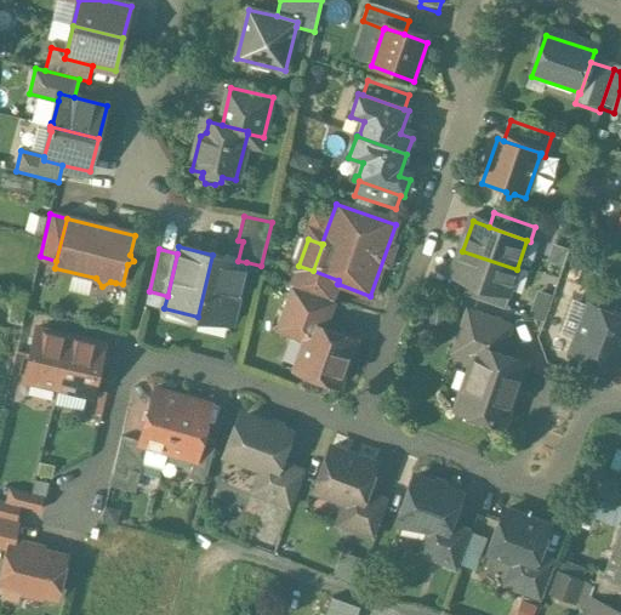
[(517,269),(462,251),(453,280),(468,286),(507,300),(507,299),(517,269)]
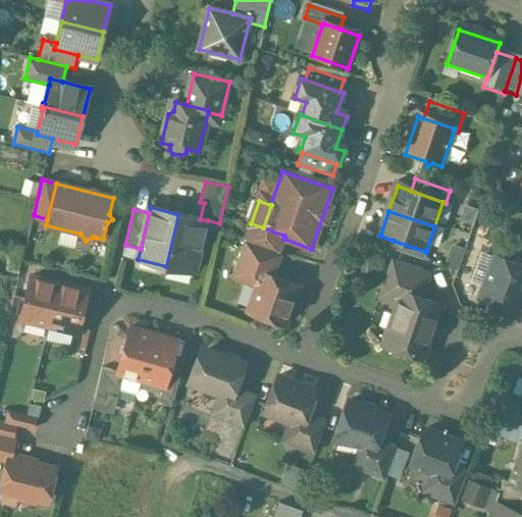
[(200,219),(178,214),(166,266),(194,273),(207,220),(200,219)]
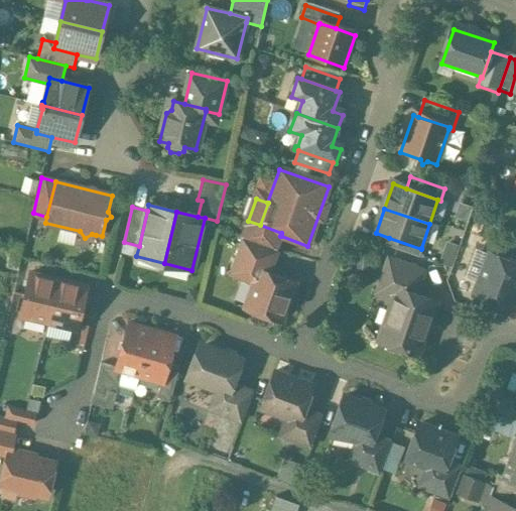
[(248,221),(242,238),(244,239),(276,250),(281,236),(280,236),(281,233),(260,225),(248,221)]
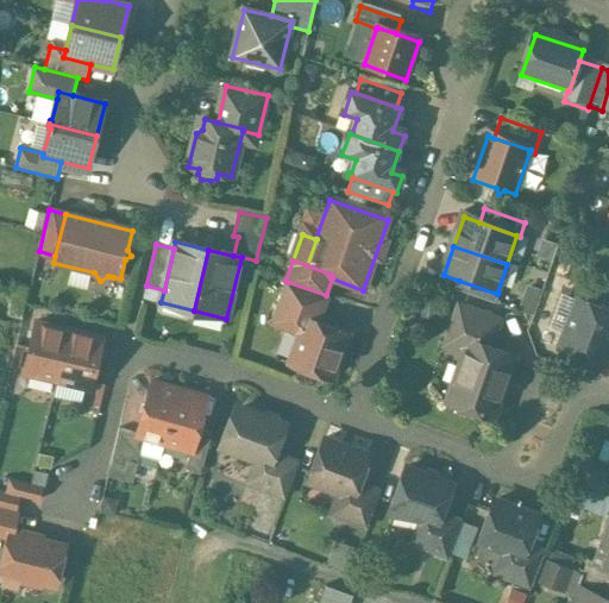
[(497,294),(459,281),(454,294),(495,308),(501,294),(497,293),(497,294)]
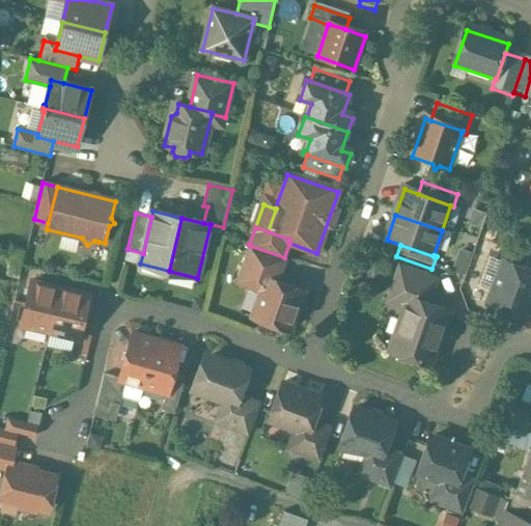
[(284,257),(251,246),(240,276),(264,284),(267,278),(278,282),(286,258),(284,257)]
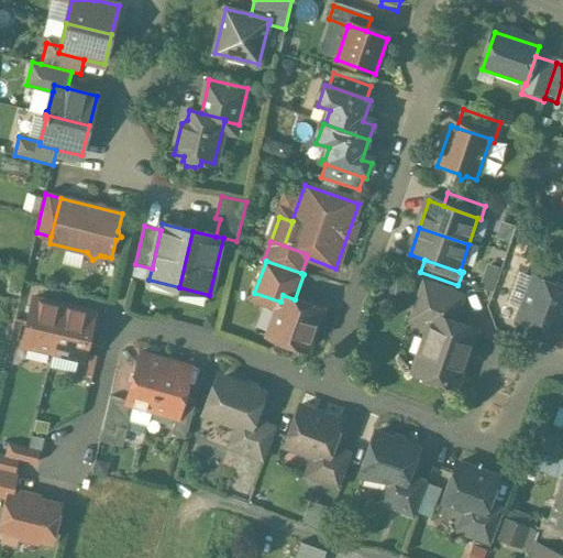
[(562,292),(536,282),(534,284),(537,285),(531,298),(529,297),(519,325),(558,339),(562,324),(562,292)]
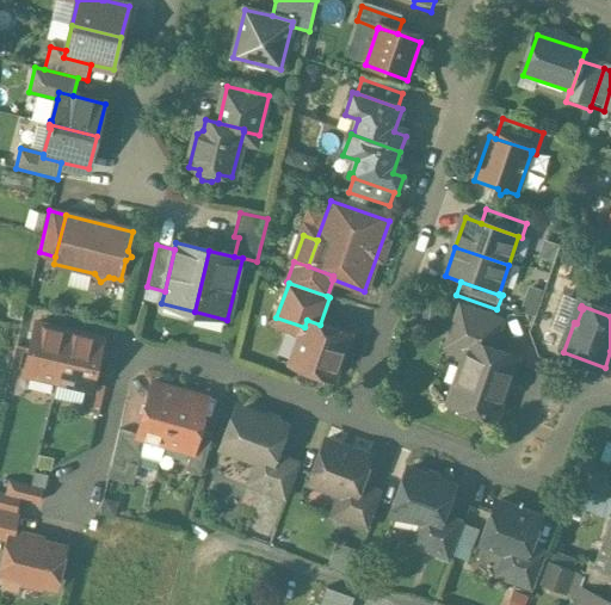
[(501,326),(461,312),(449,345),(468,352),(470,345),(492,353),(501,326)]
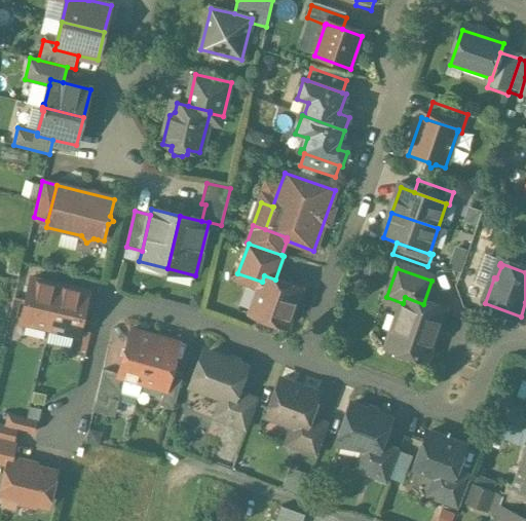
[(275,280),(264,275),(262,282),(251,314),(287,327),(300,288),(275,280)]
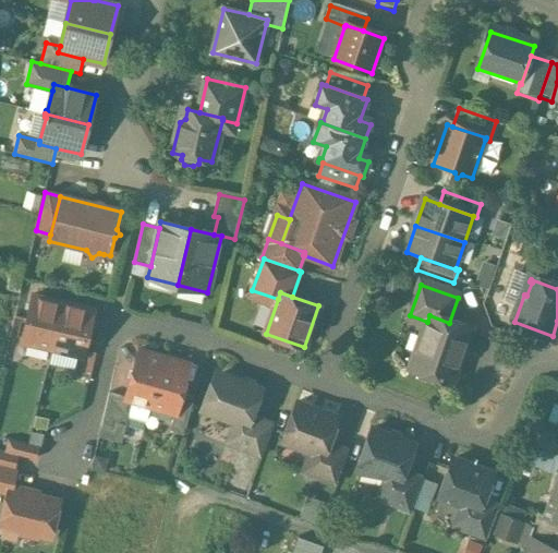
[(63,303),(34,296),(23,341),(52,348),(63,303)]
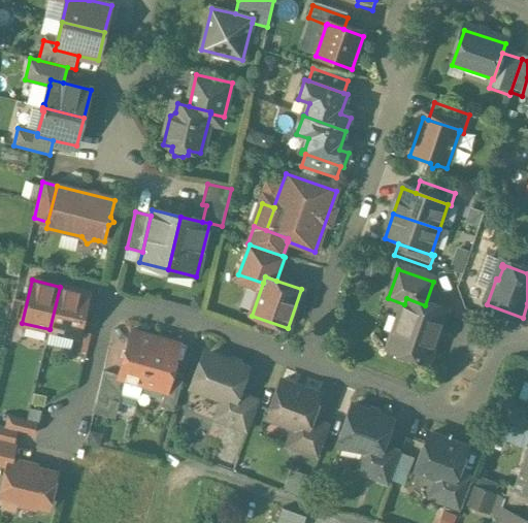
[(88,293),(60,287),(50,329),(78,336),(88,293)]
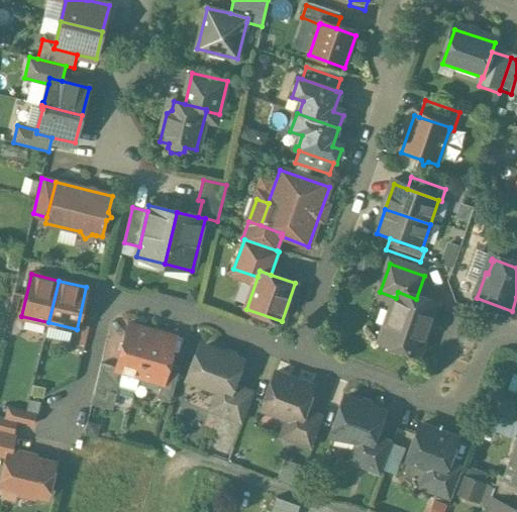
[(416,299),(398,292),(396,298),(380,344),(419,357),(426,336),(428,337),(432,334),(434,329),(432,324),(430,324),(437,306),(416,299)]
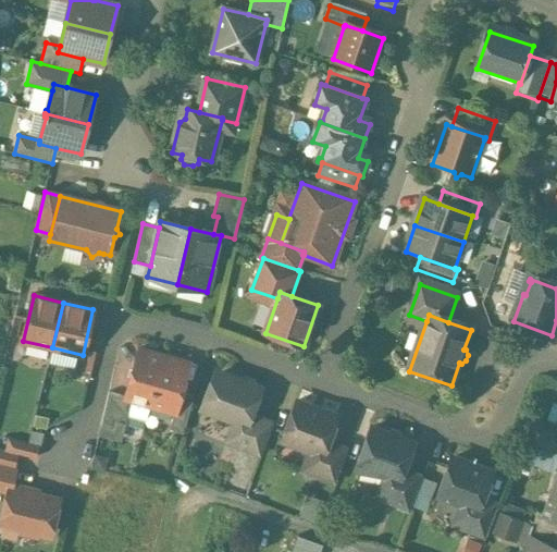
[(164,356),(139,350),(126,399),(125,400),(133,402),(128,417),(146,421),(150,407),(164,356)]
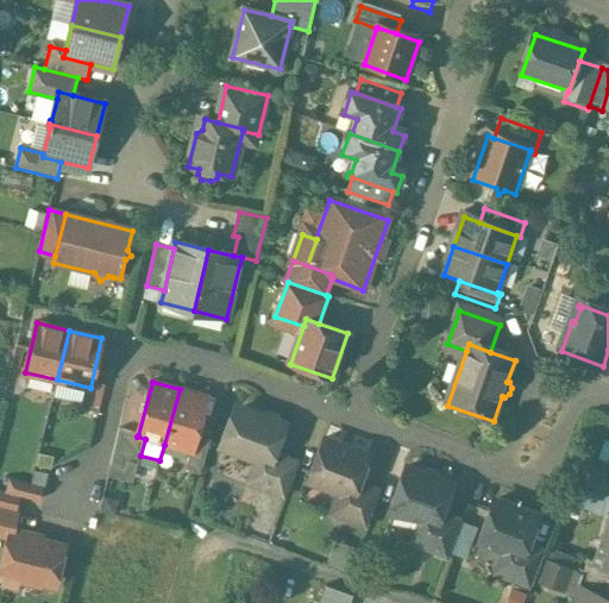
[(207,397),(180,389),(164,445),(190,452),(192,452),(199,429),(207,397)]
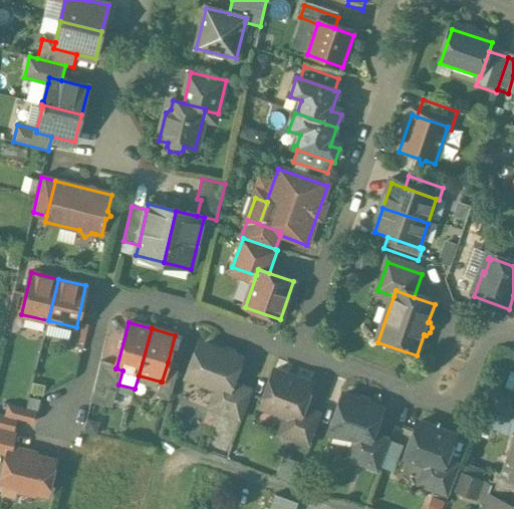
[(241,359),(204,345),(198,348),(193,360),(196,366),(191,378),(226,392),(228,393),(232,383),(241,359)]
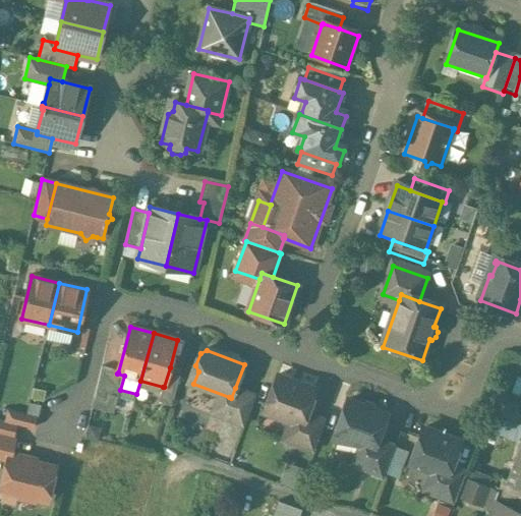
[(118,373),(102,367),(95,400),(107,403),(109,396),(118,398),(120,390),(124,376),(117,374),(118,373)]
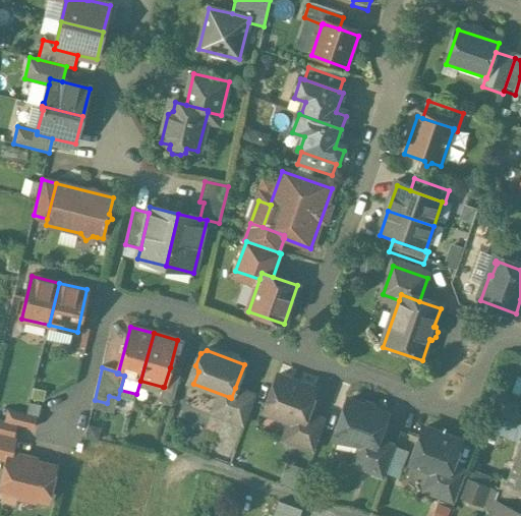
[(181,370),(170,367),(164,387),(163,387),(159,402),(172,406),(181,370)]
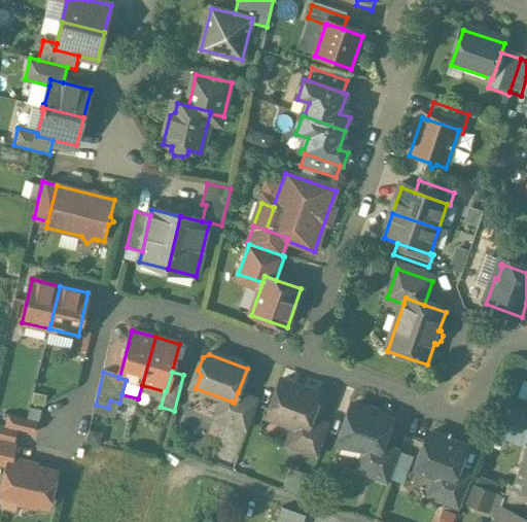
[(319,396),(280,381),(267,416),(303,429),(307,430),(311,419),(319,396)]
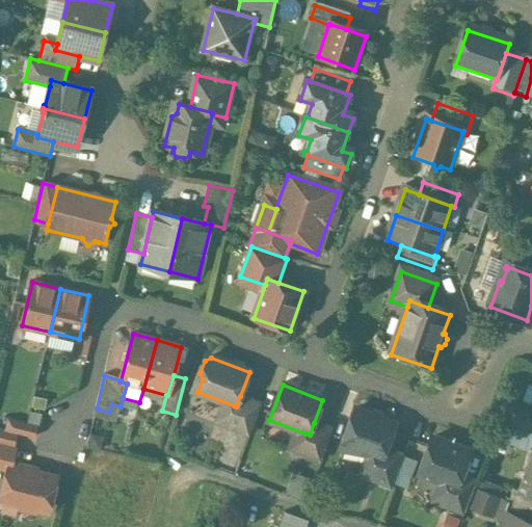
[(260,403),(240,396),(236,406),(234,405),(227,426),(248,435),(260,403)]
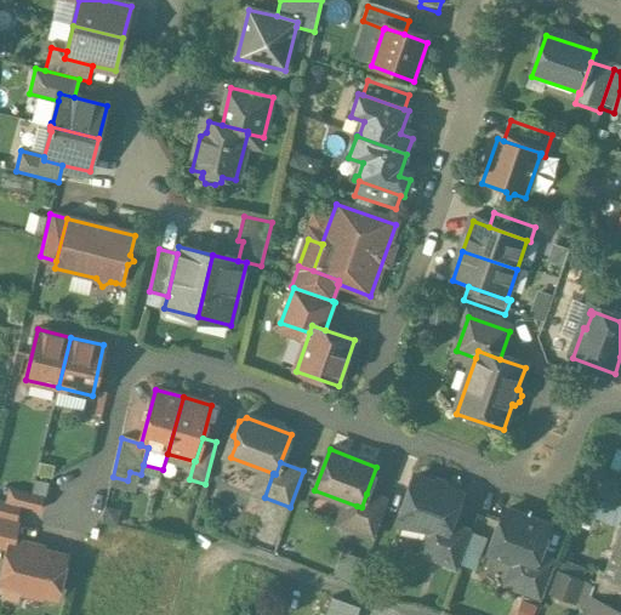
[(460,499),(414,482),(405,502),(411,505),(404,524),(439,537),(445,540),(449,528),(460,499)]
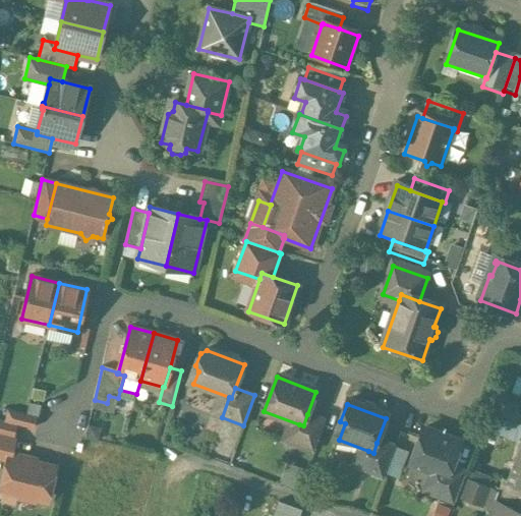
[(37,417),(8,411),(5,422),(17,425),(34,430),(37,417)]
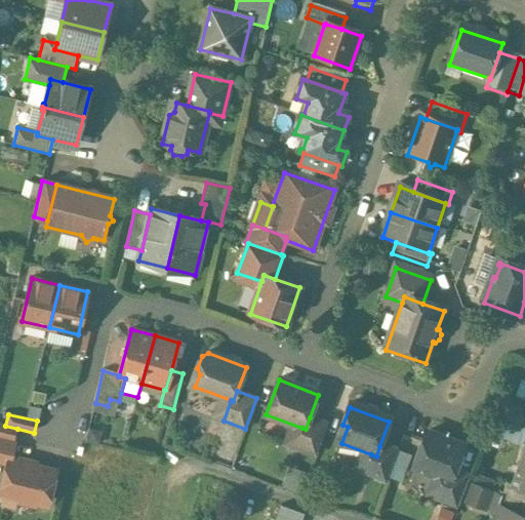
[(310,417),(306,429),(301,428),(294,446),(316,454),(327,425),(310,417)]
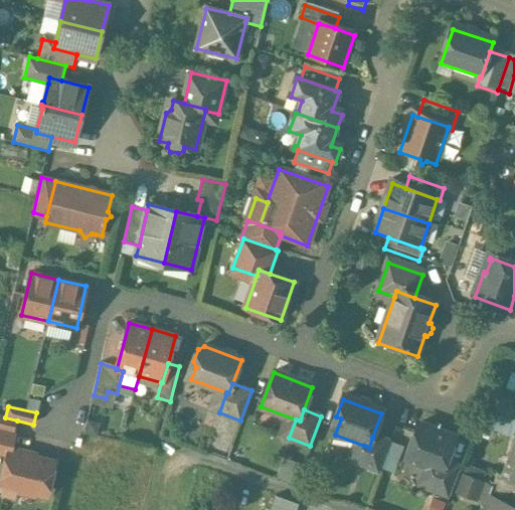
[(17,420),(5,417),(0,415),(0,429),(14,433),(17,420)]
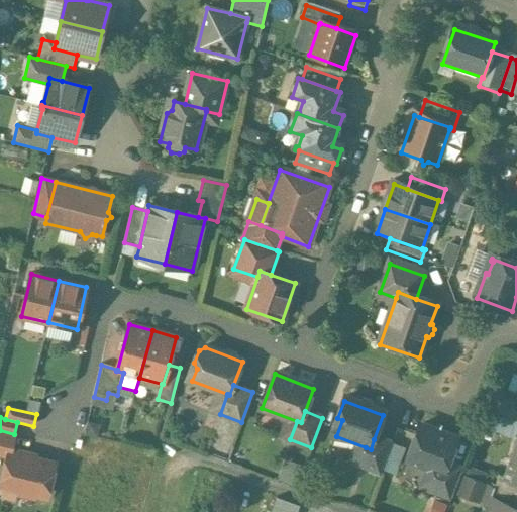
[(456,442),(420,429),(414,446),(419,448),(413,465),(437,474),(433,484),(439,487),(447,466),(456,442)]
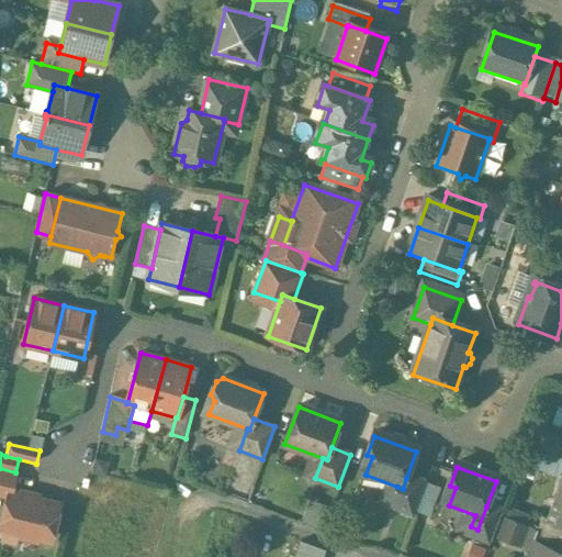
[(15,472),(0,468),(0,497),(9,500),(12,489),(13,489),(17,472),(15,472)]
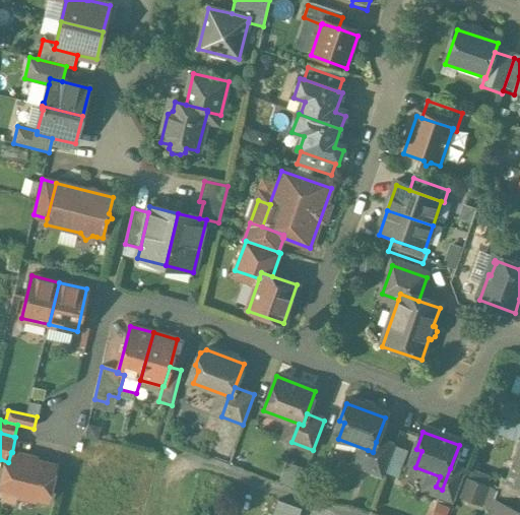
[(394,449),(376,442),(373,452),(368,450),(361,470),(383,478),(394,449)]
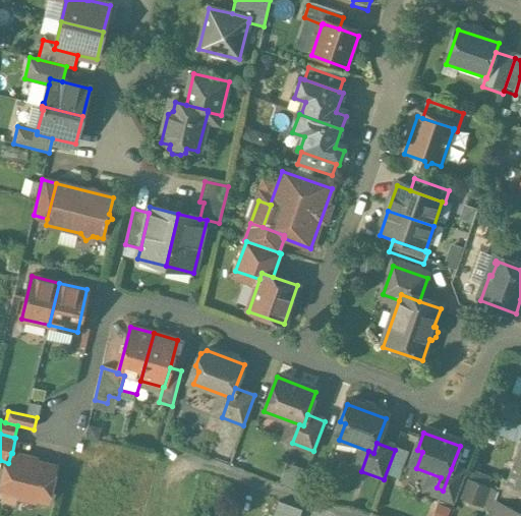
[(12,453),(11,453),(8,463),(2,489),(20,493),(19,498),(36,502),(37,497),(47,500),(55,468),(35,463),(36,459),(30,458),(12,453)]
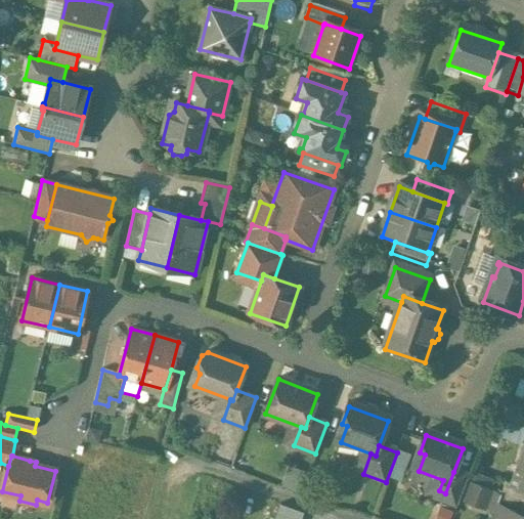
[(523,468),(522,473),(519,472),(512,487),(512,489),(523,493),(523,468)]
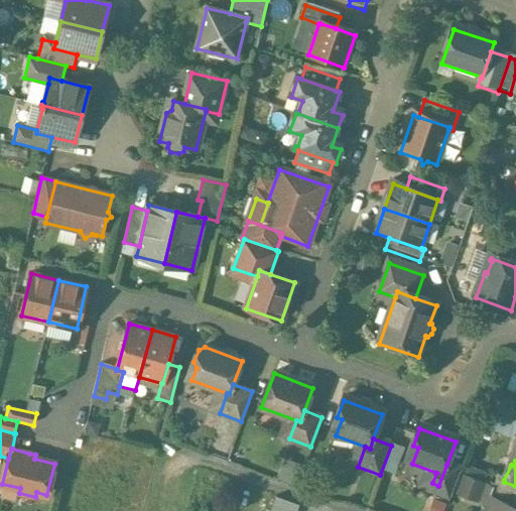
[(462,471),(446,465),(438,486),(432,483),(428,492),(450,500),(462,471)]
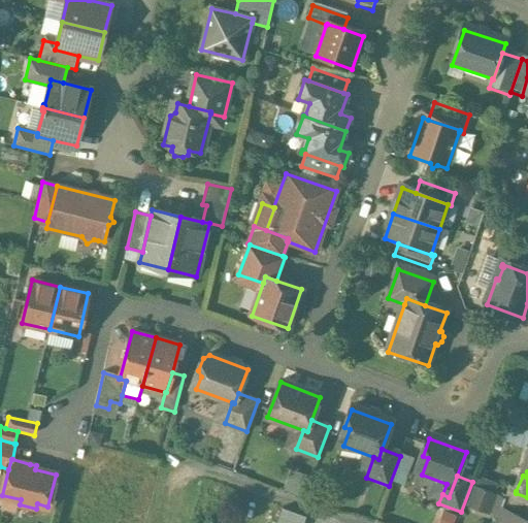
[(504,502),(470,489),(463,509),(490,519),(491,517),(500,522),(504,522),(506,517),(499,514),(504,502)]
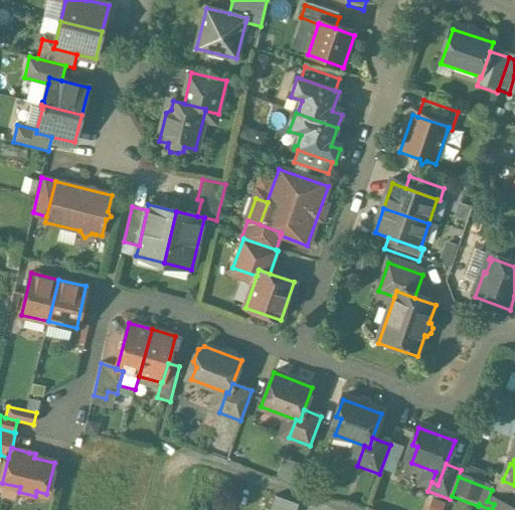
[(514,485),(503,481),(503,479),(497,477),(492,489),(514,498),(514,485)]
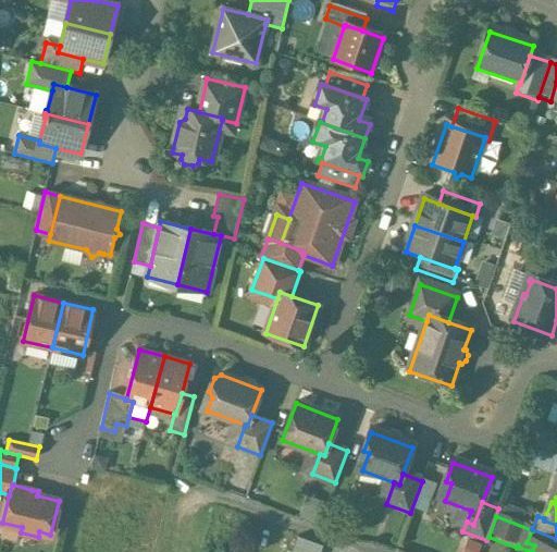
[(556,543),(556,539),(532,529),(532,530),(527,542),(534,546),(534,544),(551,551),(554,551),(556,543)]
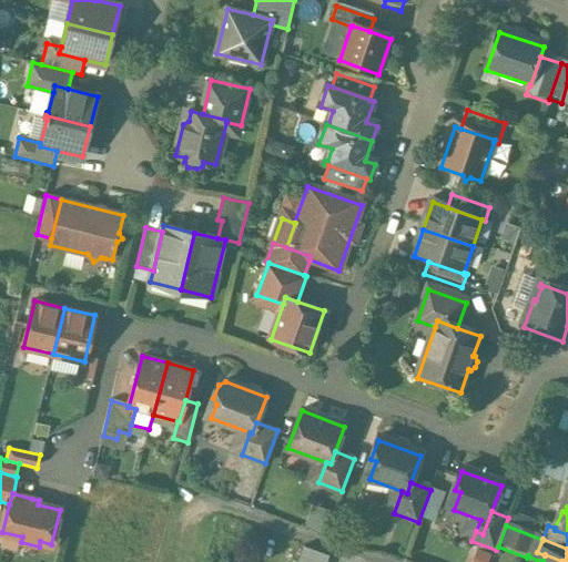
[(326,561),(330,554),(304,545),(298,561),(326,561)]
